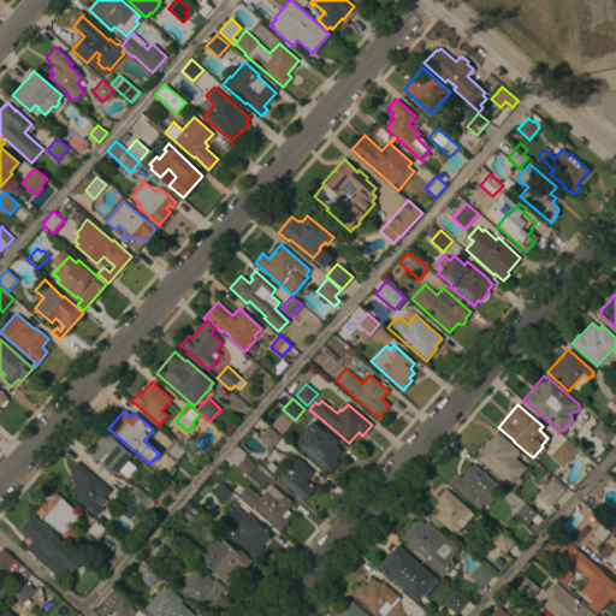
[(291,424),(282,434),(271,425),(279,414),(291,424)]
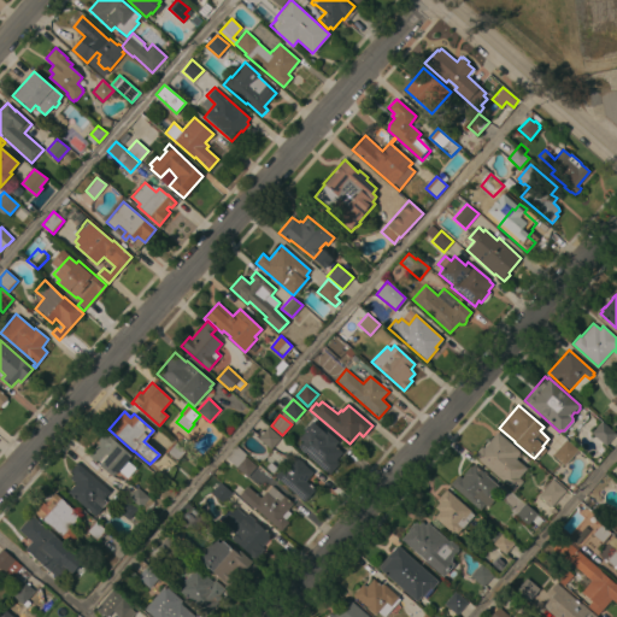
[(616,434),(605,446),(592,433),(601,421),(616,434)]
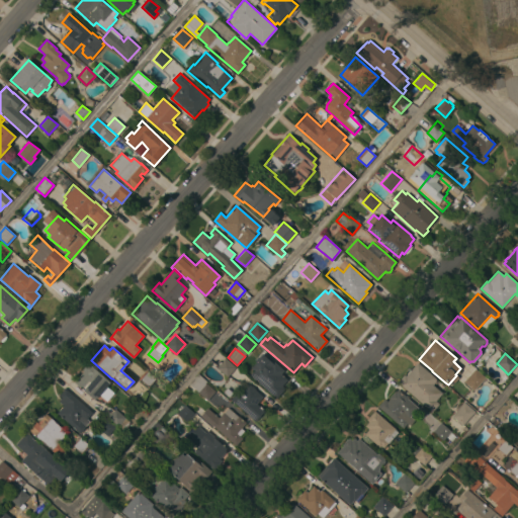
[(276,399),(257,381),(250,375),(254,370),(250,367),(261,354),(268,359),(281,370),(281,374),(287,379),(282,385),(283,386),(282,389),(284,390),(276,399)]
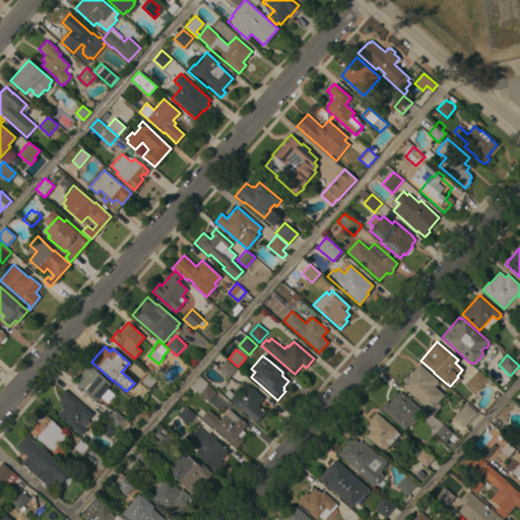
[(217,369),(226,359),(237,369),(228,379),(217,369)]
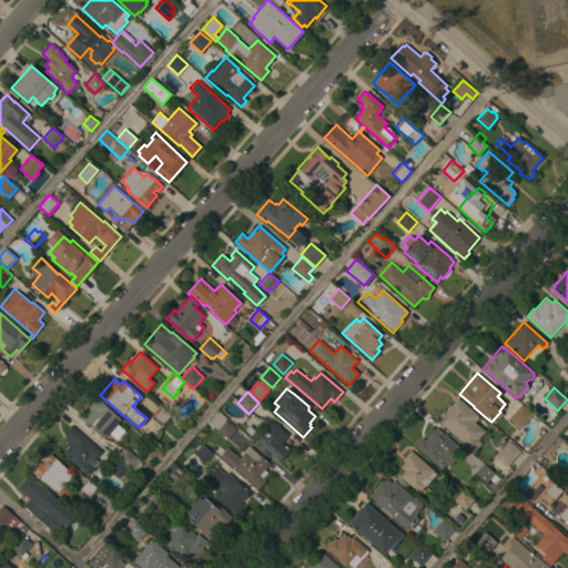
[(81,419),(91,406),(90,405),(97,397),(121,418),(103,439),(81,419)]
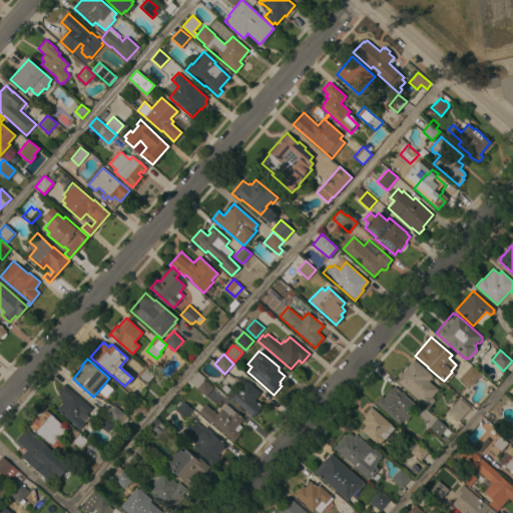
[(394,379),(400,371),(402,373),(414,359),(433,376),(429,381),(442,393),(428,409),(394,379)]
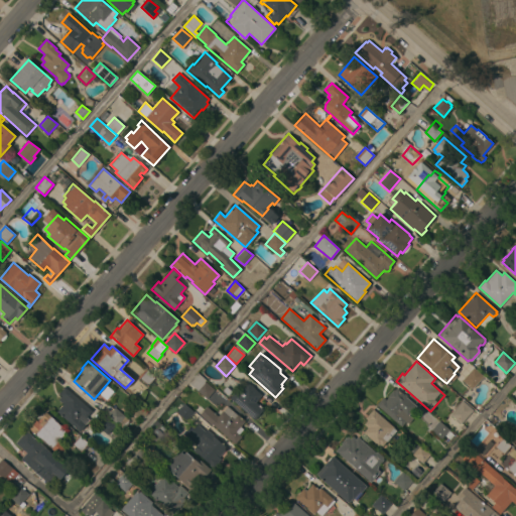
[(483,377),(472,389),(462,381),(473,368),(483,377)]
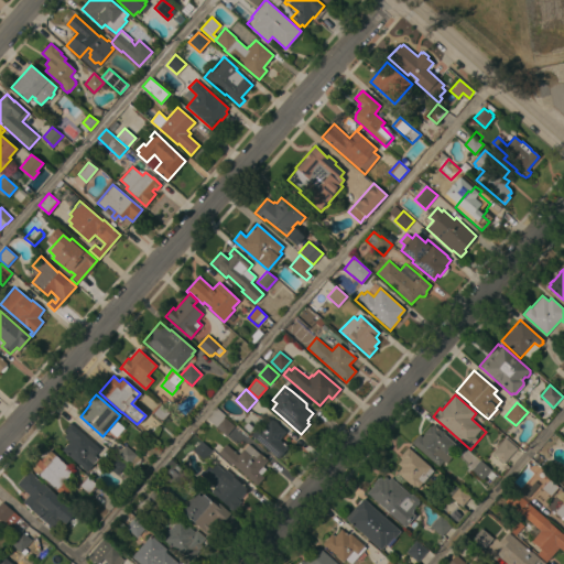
[(151,413),(160,403),(170,412),(162,422),(151,413)]
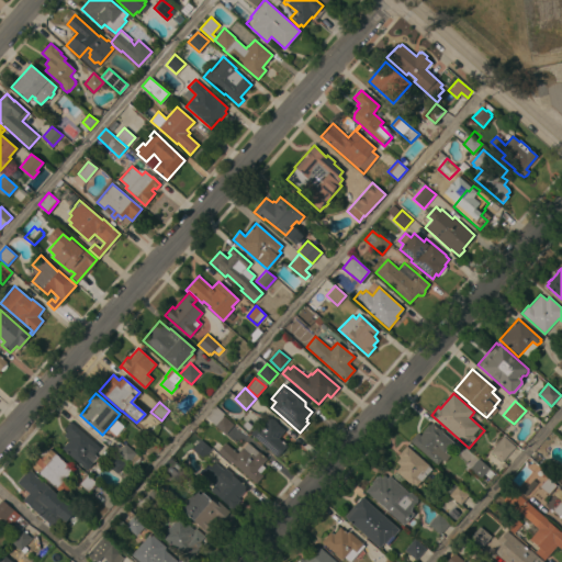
[(215,405),(224,414),(223,415),(233,425),(225,434),(205,416),(215,405)]
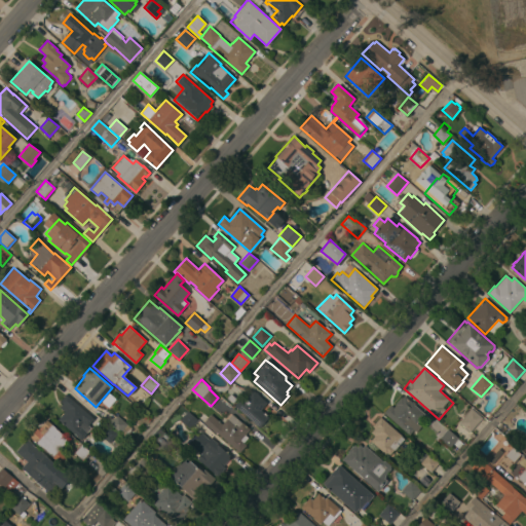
[(241,397),(243,399),(252,389),(267,403),(261,410),(268,417),(259,428),(233,406),(241,397)]
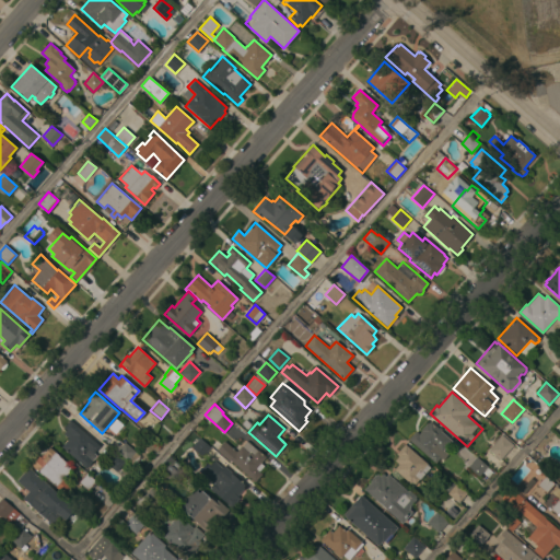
[(101,446),(94,453),(97,455),(86,468),(61,446),(69,439),(63,433),(67,430),(63,428),(70,420),(101,446)]
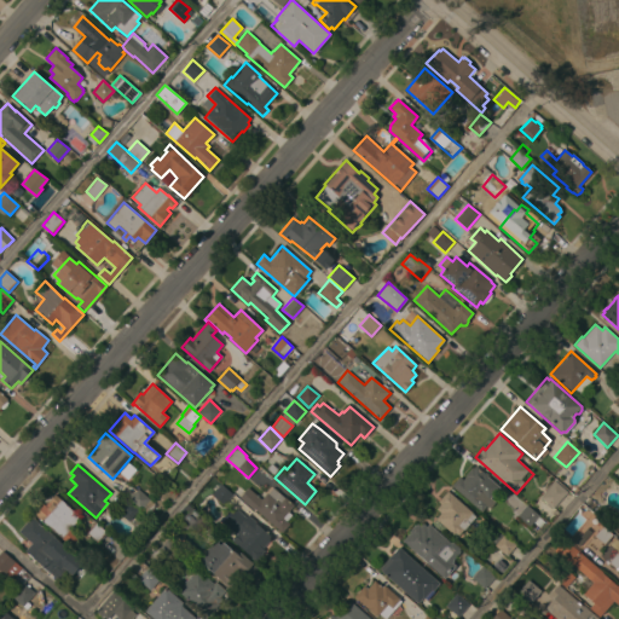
[(451,486),(460,476),(463,480),(466,476),(464,475),(472,467),(473,469),(475,466),(499,487),(491,498),(496,502),(490,509),(486,505),(481,512),(451,486)]
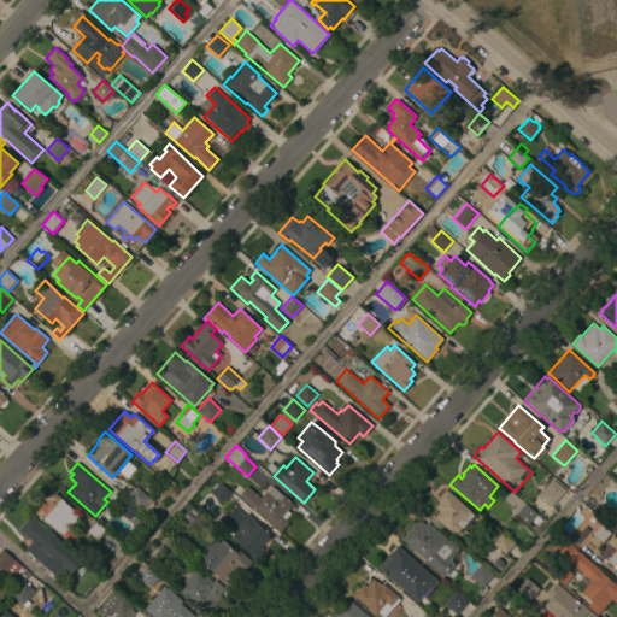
[(553,479),(565,491),(551,507),(538,495),(553,479)]
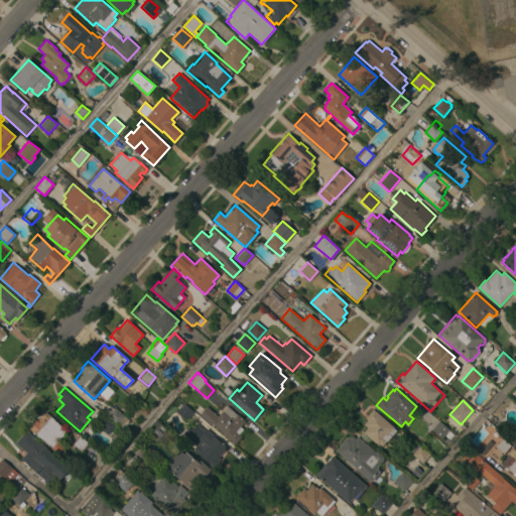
[(212,424),(211,425),(200,414),(207,406),(218,416),(228,405),(245,421),(240,426),(243,429),(239,434),(241,436),(234,444),(212,424)]
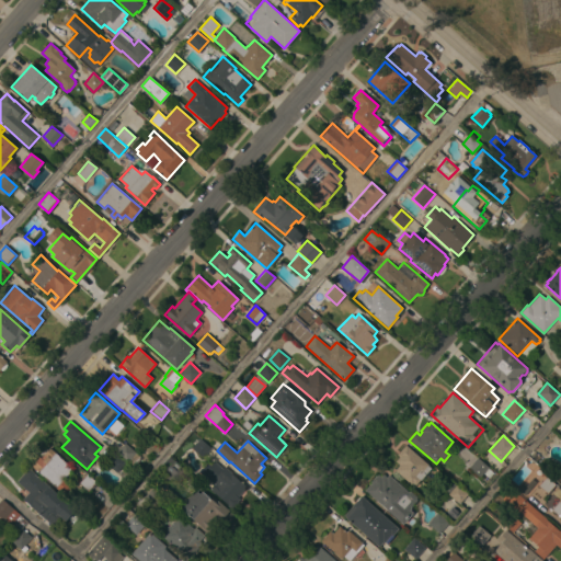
[(139,456),(130,466),(116,453),(125,443),(139,456)]
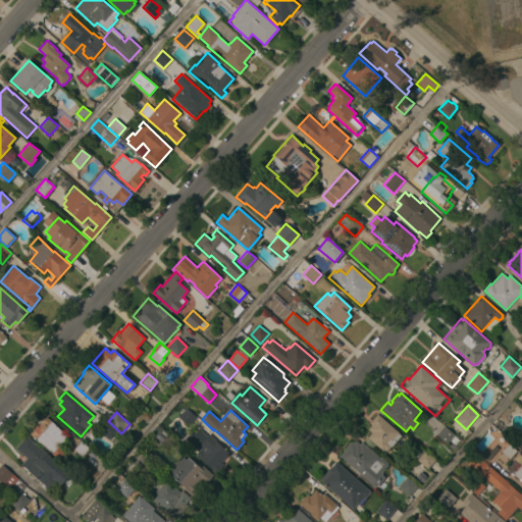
[(399,432),(398,433),(401,435),(386,452),(383,450),(382,451),(367,437),(371,432),(368,429),(371,425),(369,423),(377,414),(399,432)]
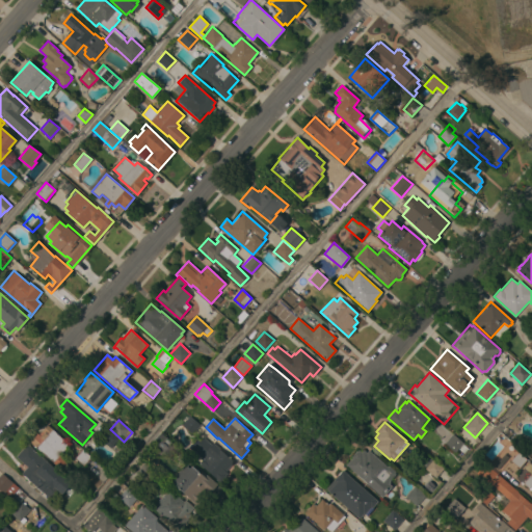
[(29,442),(37,432),(40,434),(47,425),(68,444),(65,445),(68,446),(61,452),(64,454),(62,457),(68,461),(60,469),(29,442)]
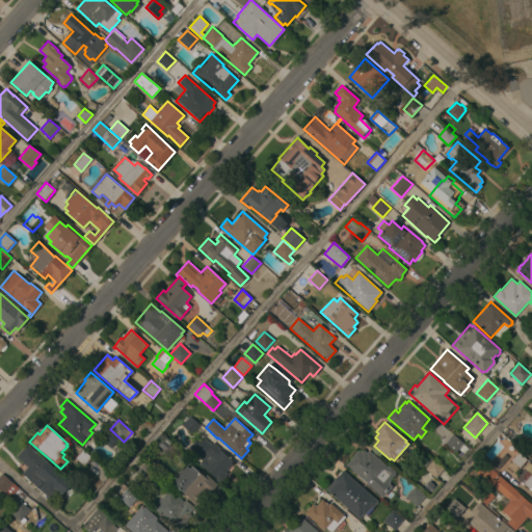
[(101,440),(109,429),(118,439),(110,448),(101,440)]
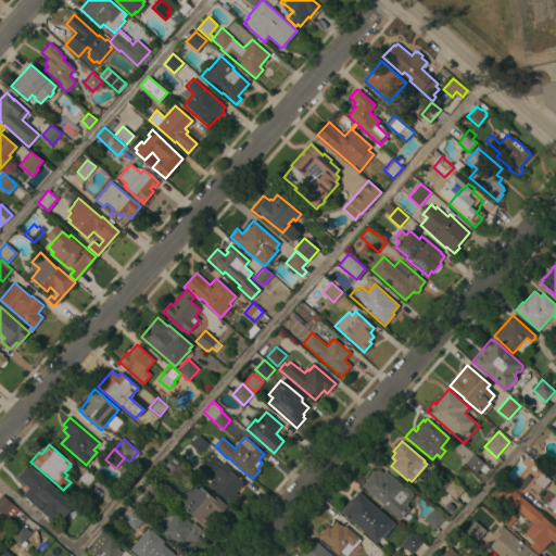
[(190,472),(179,484),(168,475),(167,476),(156,466),(168,453),(190,472)]
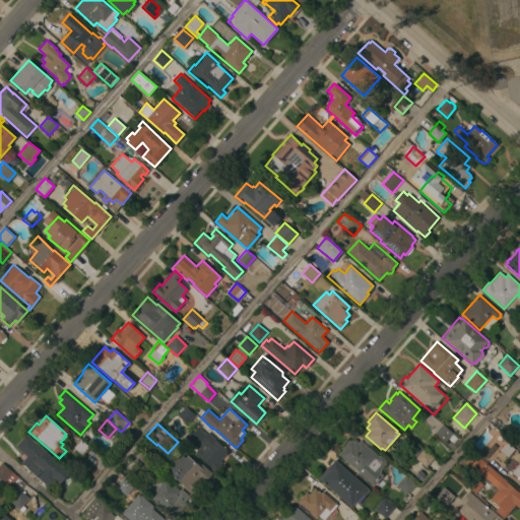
[(444,443),(434,434),(443,424),(453,433),(444,443)]
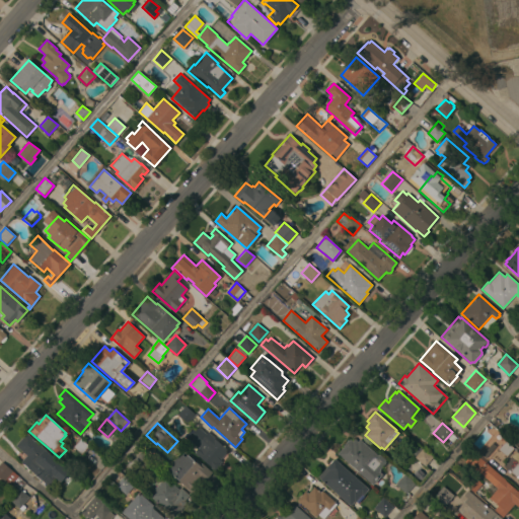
[(214,437),(214,438),(227,449),(225,452),(226,452),(220,460),(222,461),(220,464),(215,471),(210,468),(211,466),(198,456),(195,453),(199,448),(188,439),(198,427),(206,434),(208,432),(214,437)]
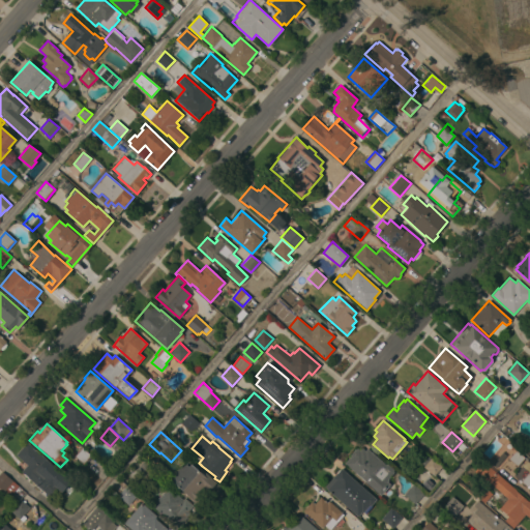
[(53,465),(45,474),(48,476),(47,478),(49,480),(50,479),(59,488),(51,498),(21,472),(27,465),(16,455),(27,443),(53,465)]
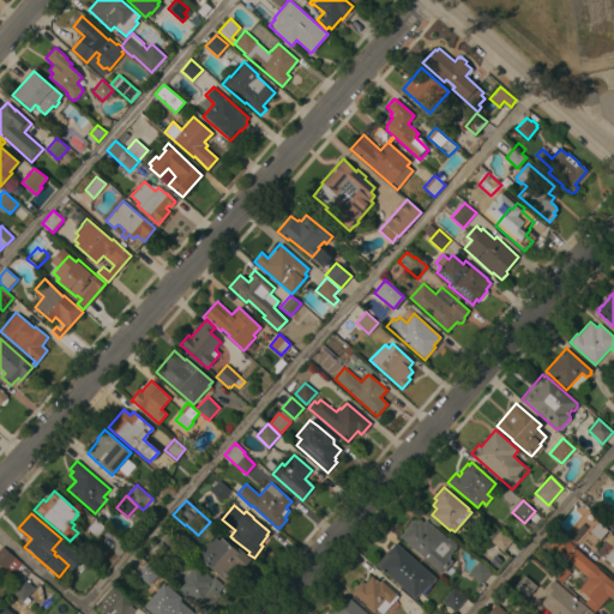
[(398,536),(407,528),(405,528),(413,519),(416,523),(420,519),(423,523),(426,519),(456,547),(449,555),(450,557),(449,559),(452,561),(440,575),(398,536)]
